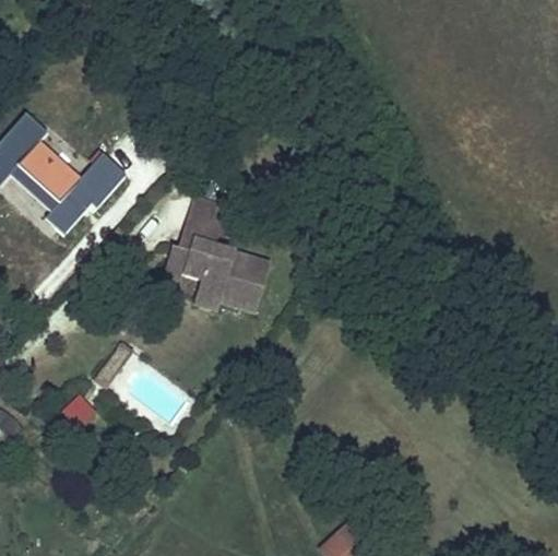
[(25,111),(0,139),(0,184),(10,173),(50,209),(44,215),(64,234),(92,203),(96,206),(126,174),(101,151),(76,177),(37,141),(47,131),(25,111)]
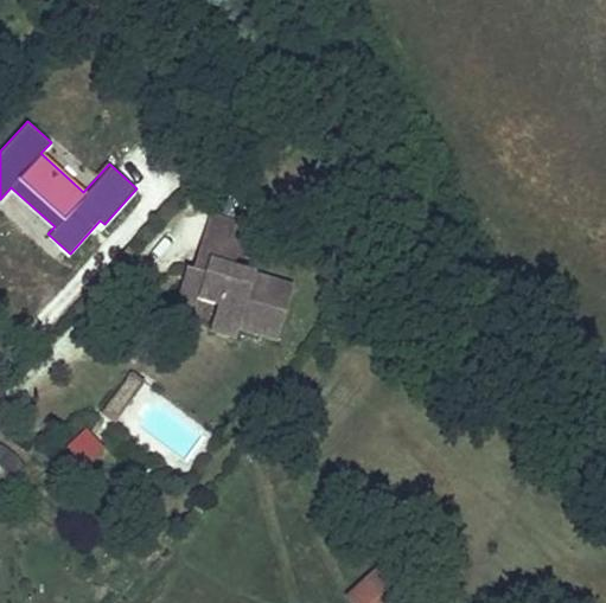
[(208,210),(202,229),(237,239),(243,220),(208,210)]
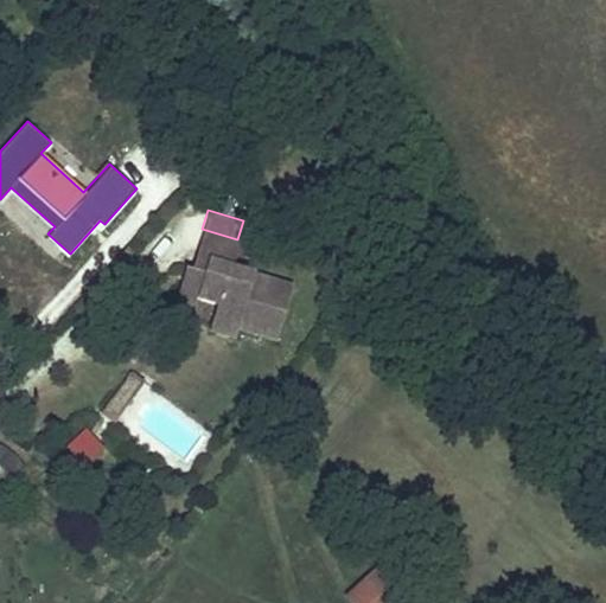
[(237,239),(202,229),(195,255),(205,258),(202,269),(191,267),(183,264),(172,299),(193,305),(197,294),(215,300),(212,308),(237,316),(235,324),(274,335),(291,282),(230,264),(237,239)]
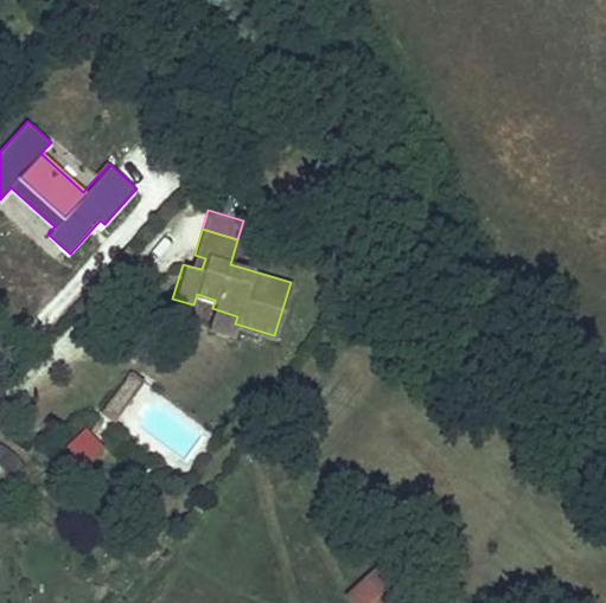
[(205,258),(195,255),(191,267),(202,269),(205,258)]
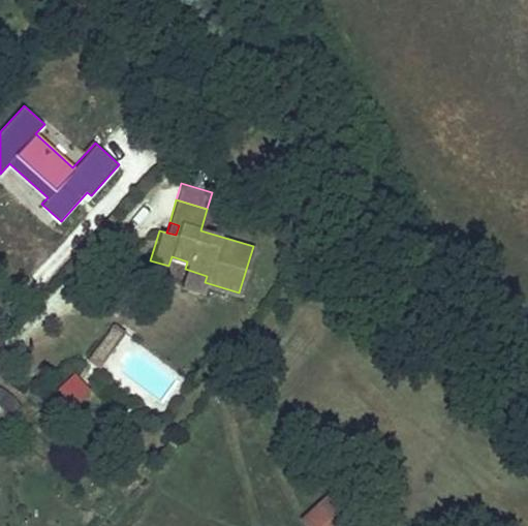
[(207,276),(185,269),(181,284),(203,290),(205,282),(207,276)]
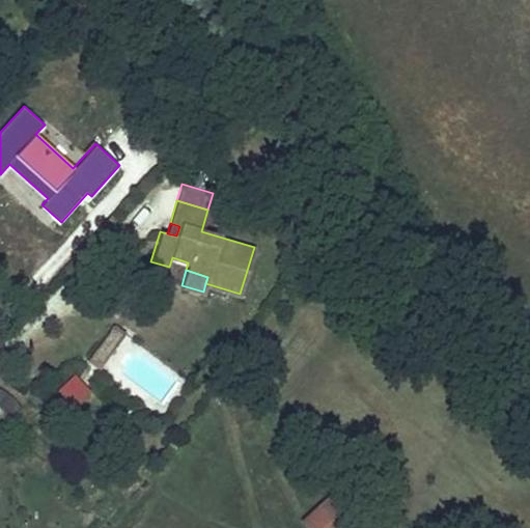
[(111,324),(96,343),(109,352),(122,333),(111,324)]
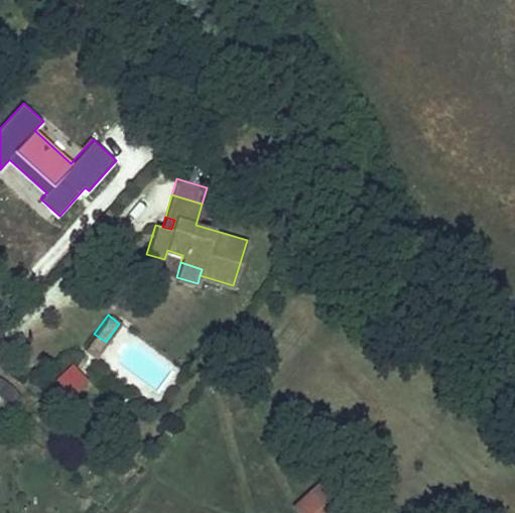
[(94,334),(82,350),(93,358),(106,342),(94,334)]
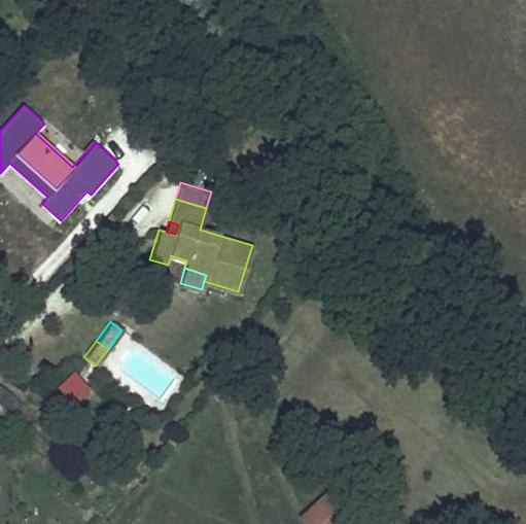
[(327,496),(315,508),(303,519),(307,523),(345,523),(349,520),(327,496)]
